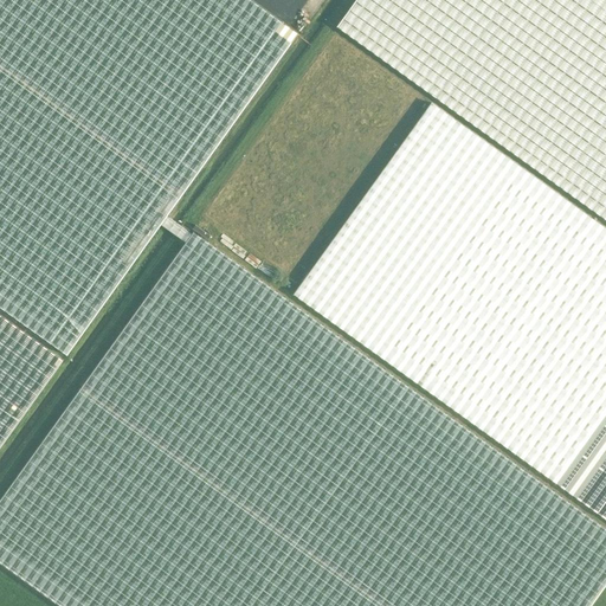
[(0,498),(0,561),(62,605),(588,605),(605,582),(605,529),(192,232),(191,233),(166,216),(297,33),(249,0),(0,0),(0,307),(66,355),(160,225),(165,227),(173,233),(185,242),(0,498)]
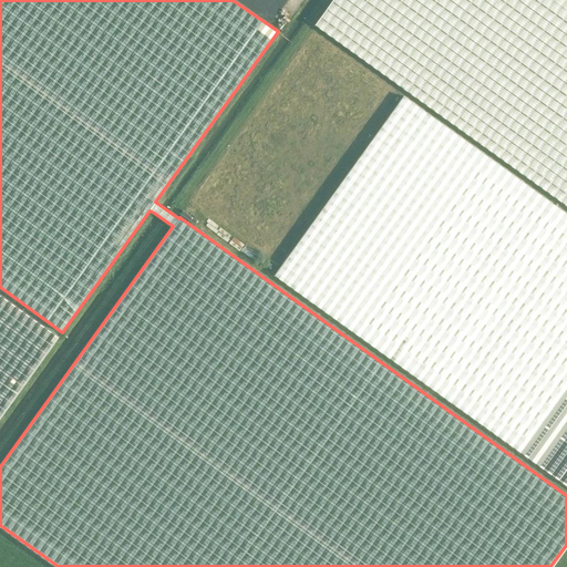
[(566,0),(332,0),(315,24),(404,89),(566,205),(566,0)]
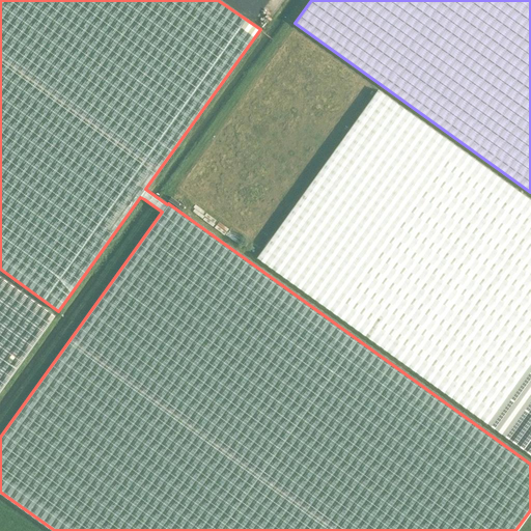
[(530,200),(375,89),(255,256),(530,454),(530,453),(530,200)]
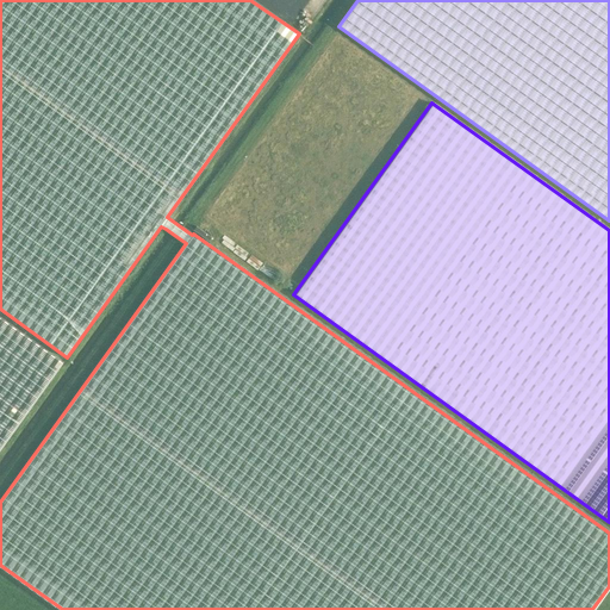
[(195,226),(193,230),(209,242),(211,237),(195,226)]
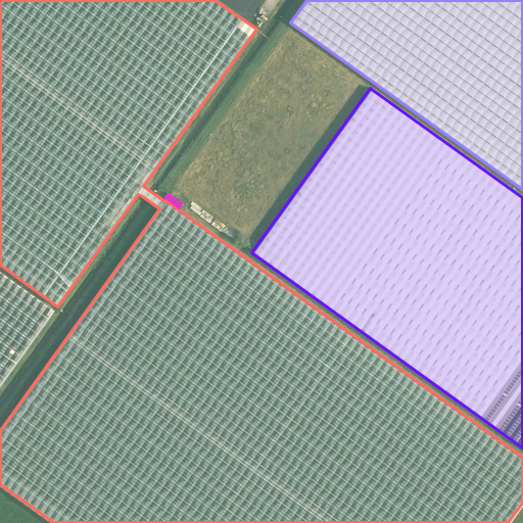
[(0,385),(54,311),(0,272),(0,385)]
